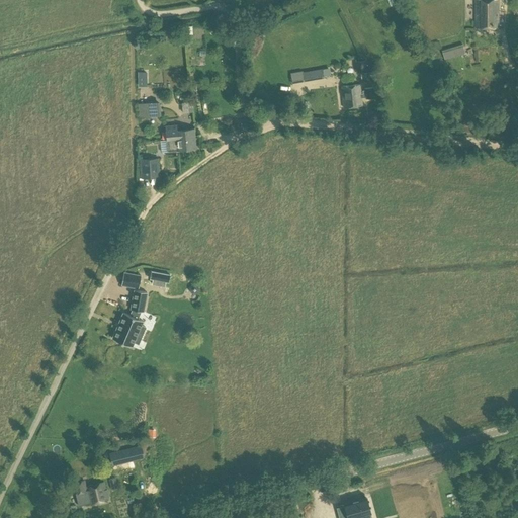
[(475,0),(475,28),(499,28),(498,0),(475,0)]
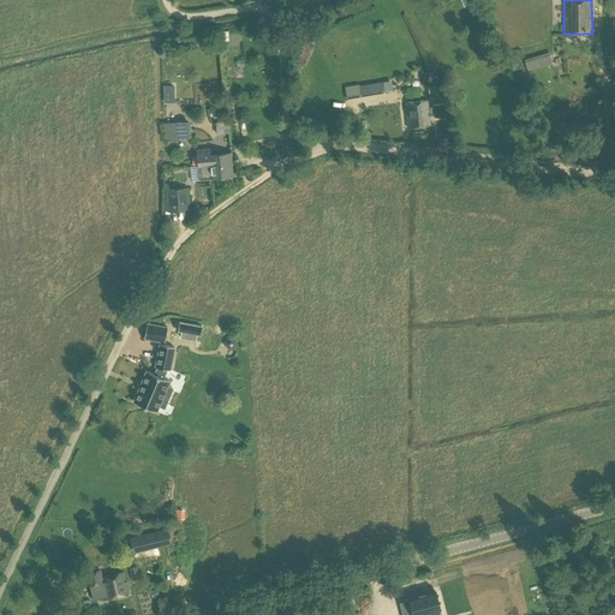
[(246,35),(251,41),(256,37),(252,31),(246,35)]
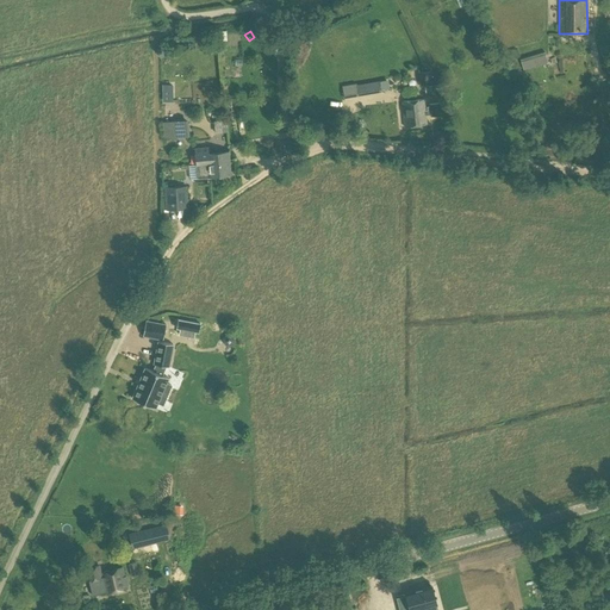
[(609,45),(599,49),(603,56),(609,53),(609,45)]
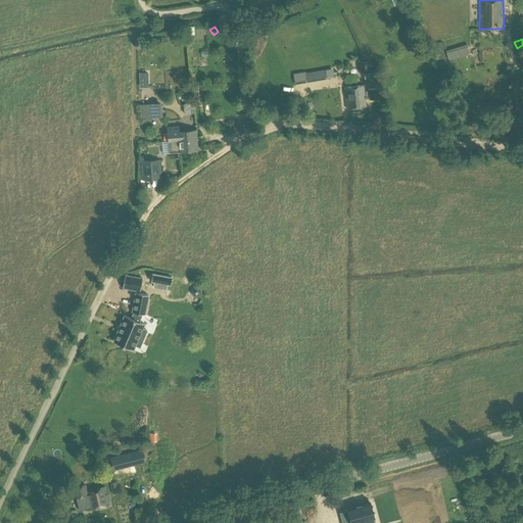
[(147,52),(149,60),(158,58),(157,50),(147,52)]
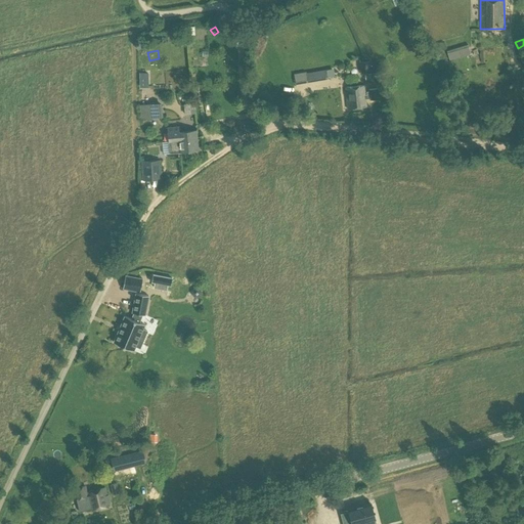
[(369,60),(360,61),(361,74),(364,74),(370,74),(370,73),(369,60)]
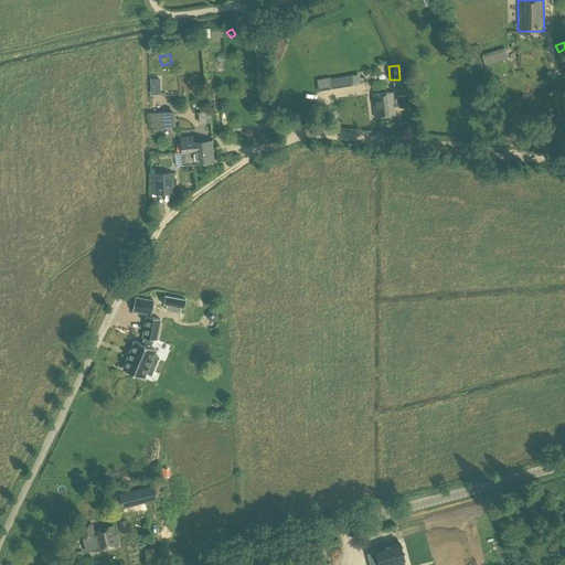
[(329,80),(331,88),(353,85),(352,75),(329,80)]
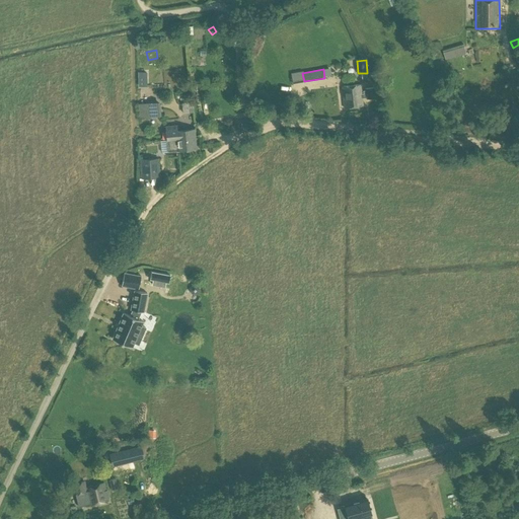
[(375,71),(367,72),(367,73),(368,81),(376,80),(375,71)]
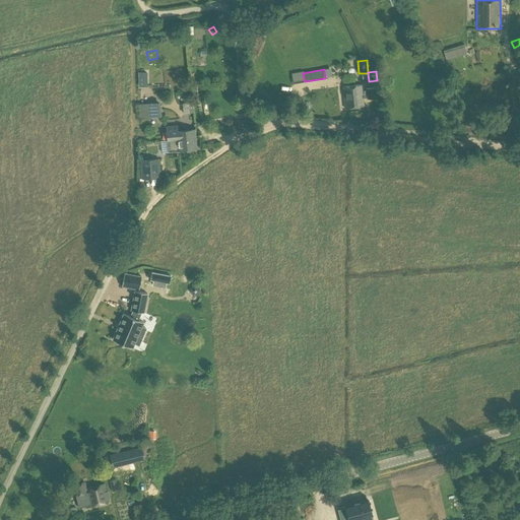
[(362,84),(342,86),(345,108),(364,106),(363,99),(367,99),(367,100),(375,99),(374,88),(366,88),(366,91),(364,91),(364,93),(363,93),(362,84)]
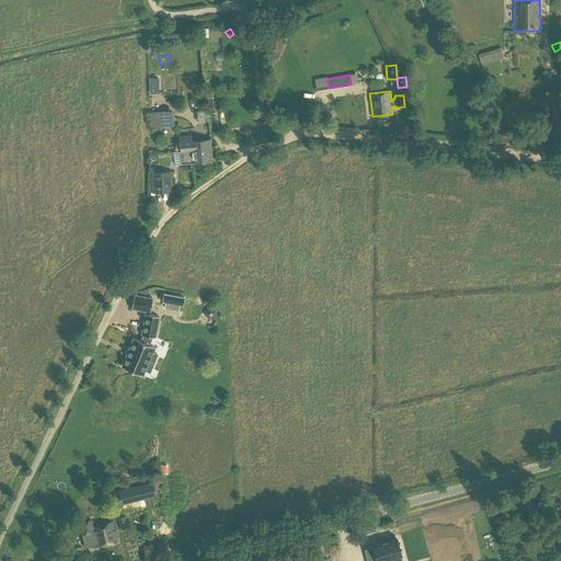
[(181,112),(189,110),(185,96),(178,99),(181,112)]
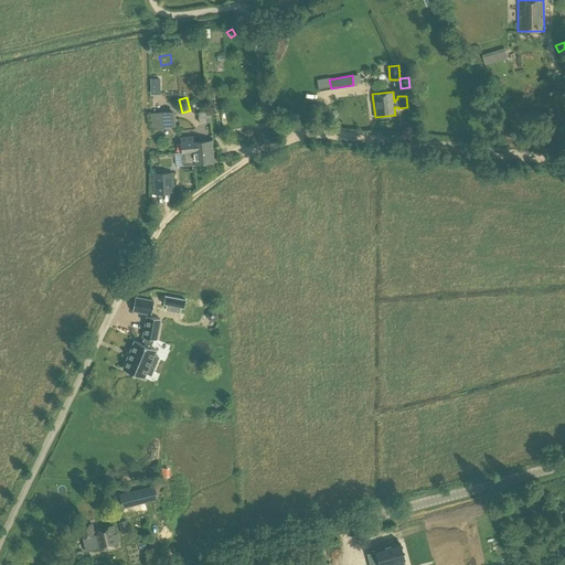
[(201,115),(206,121),(212,118),(206,110),(201,115)]
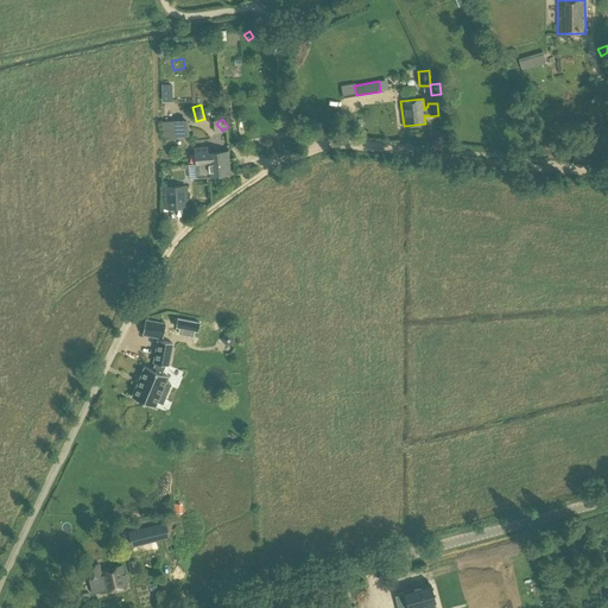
[(185,120),(164,121),(165,137),(187,135),(185,120)]
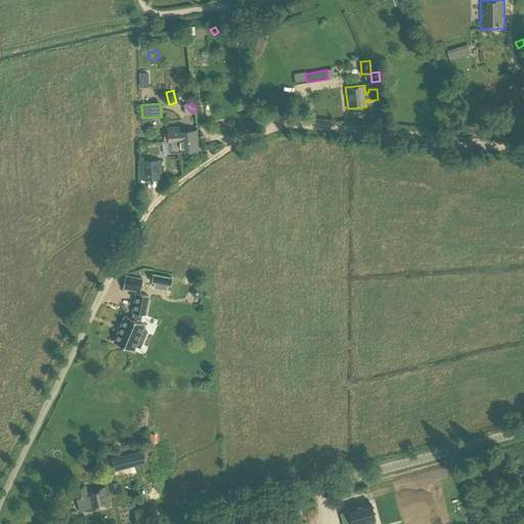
[(167,133),(168,141),(177,141),(197,139),(195,130),(180,132),(180,127),(167,128),(168,133),(167,133)]
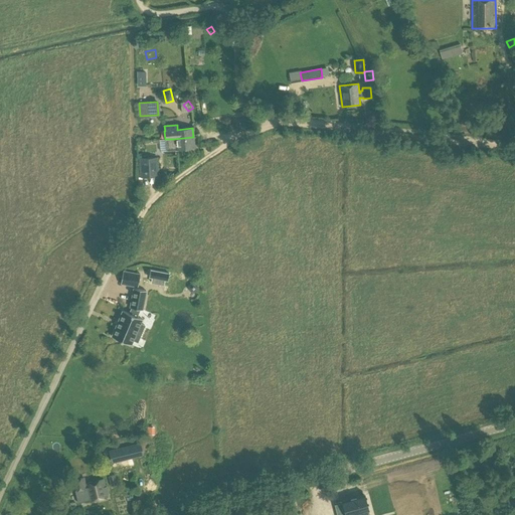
[(174,139),(165,139),(166,151),(194,148),(193,137),(174,139)]
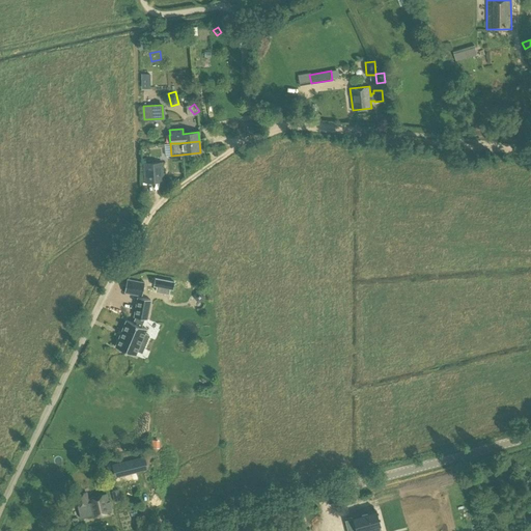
[(161,163),(144,164),(145,184),(152,183),(152,174),(162,174),(161,163)]
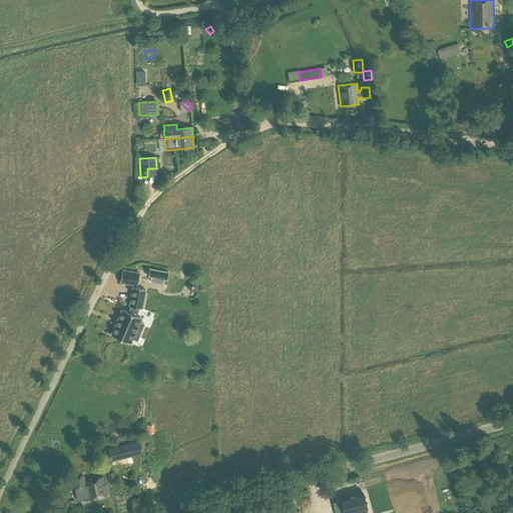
[(164,279),(167,280),(168,272),(149,269),(148,276),(151,277),(150,282),(163,284),(164,279)]
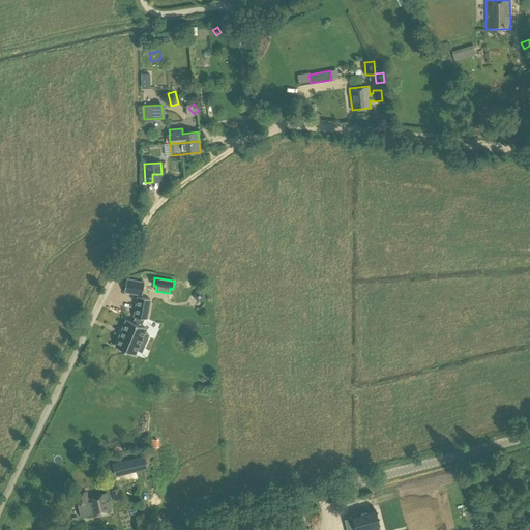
[(126,278),(124,292),(142,295),(144,283),(126,278)]
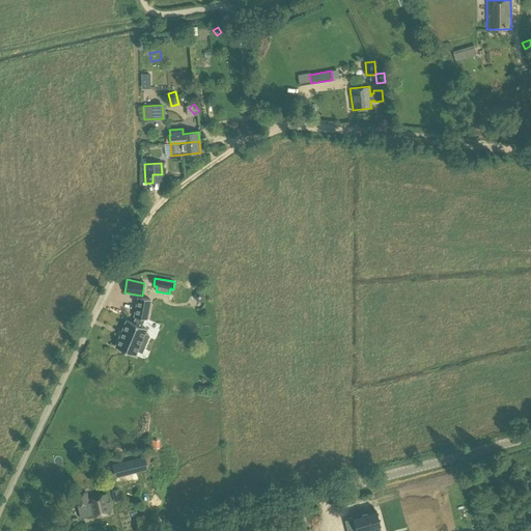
[(194,299),(196,302),(200,302),(203,300),(204,296),(201,292),(197,291),(194,295),(194,299)]
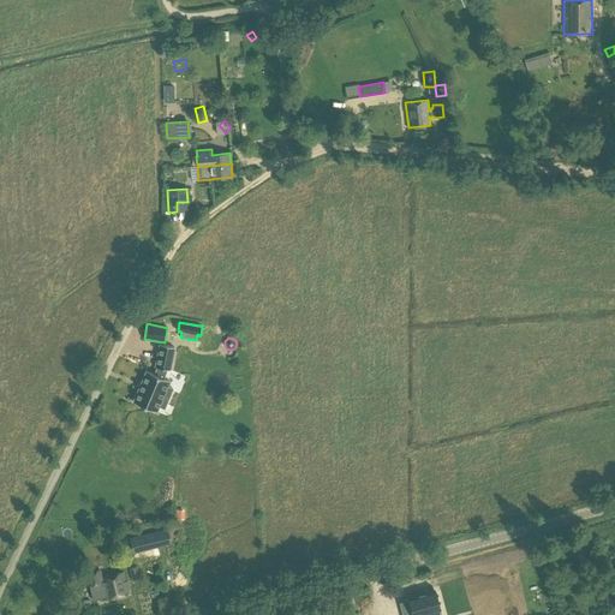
[(173,389),(167,387),(169,381),(163,378),(167,370),(171,370),(174,347),(160,345),(155,368),(157,368),(155,375),(147,371),(133,401),(156,412),(159,406),(165,408),(173,389)]
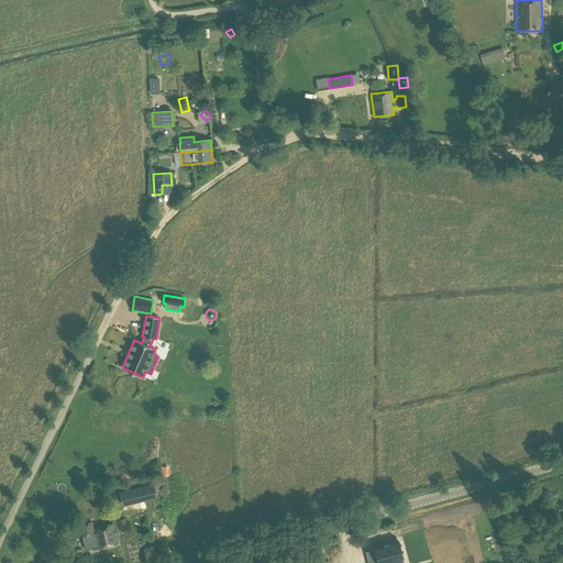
[(122,506),(145,499),(142,486),(119,492),(122,506)]
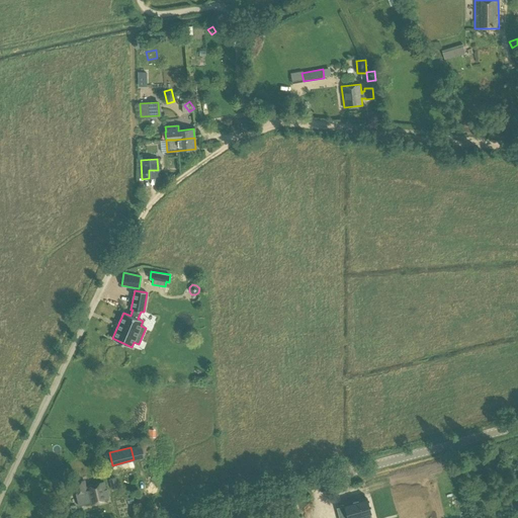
[(109,480),(111,489),(117,487),(115,478),(109,480)]
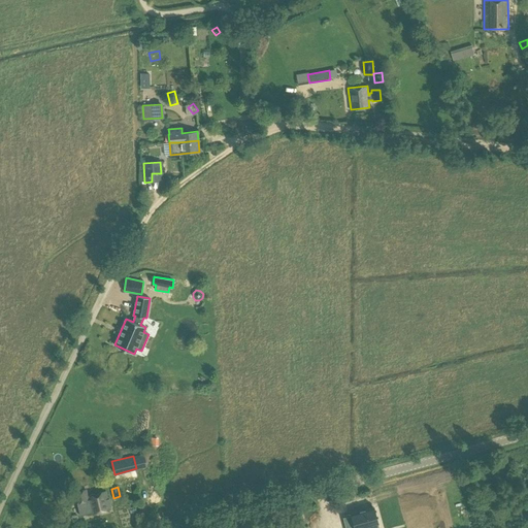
[(86,490),(74,492),(76,503),(79,515),(88,514),(89,515),(95,513),(106,510),(110,509),(109,506),(110,506),(109,499),(107,499),(106,491),(87,495),(86,490)]
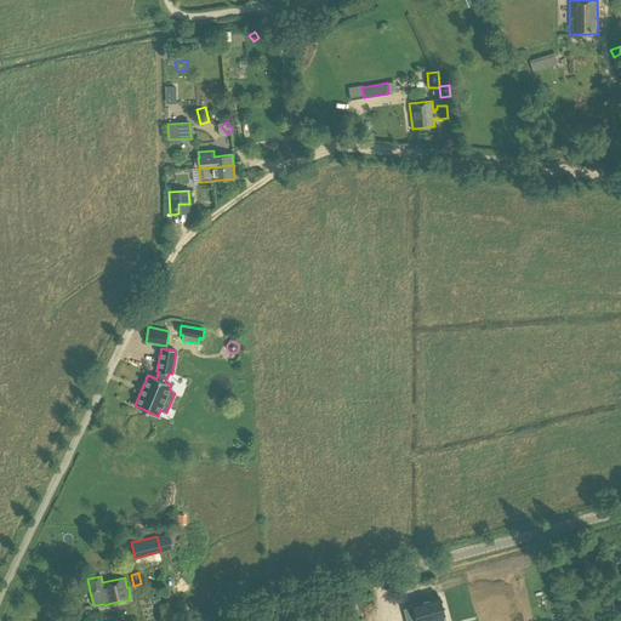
[(410,603),(400,605),(404,620),(419,620),(419,617),(440,611),(436,593),(409,600),(410,603)]
